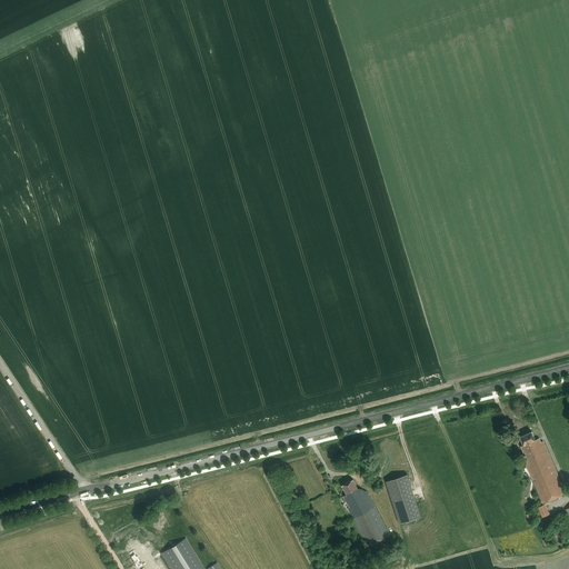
[(543,503),(566,493),(542,441),(541,442),(539,438),(536,439),(531,431),(520,437),(523,445),(521,446),(525,453),(522,453),(526,461),(525,461),(543,503)]
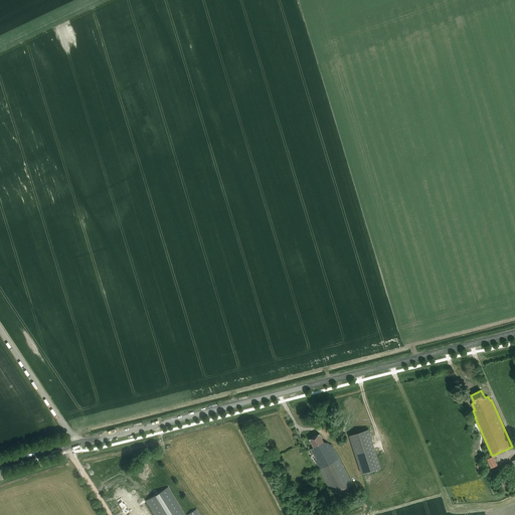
[(362,473),(380,467),(368,428),(349,435),(362,473)]
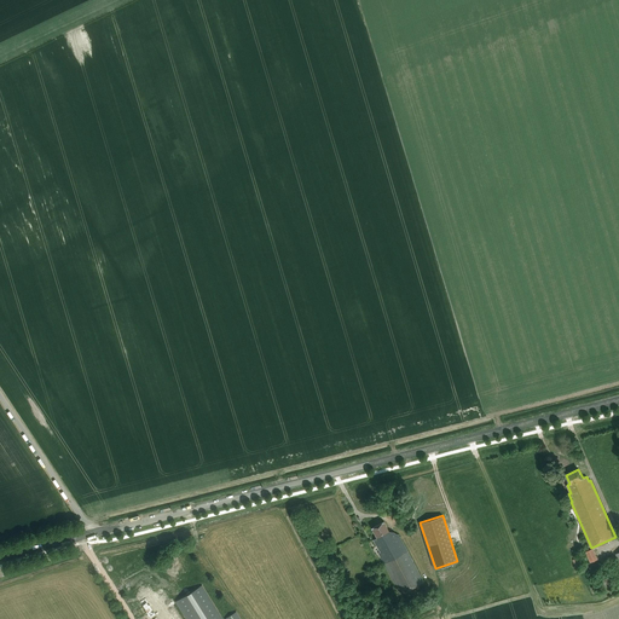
[(401,595),(424,582),(399,534),(397,534),(395,533),(389,531),(385,521),(372,528),(377,538),(374,539),(381,551),(379,553),(401,595)]
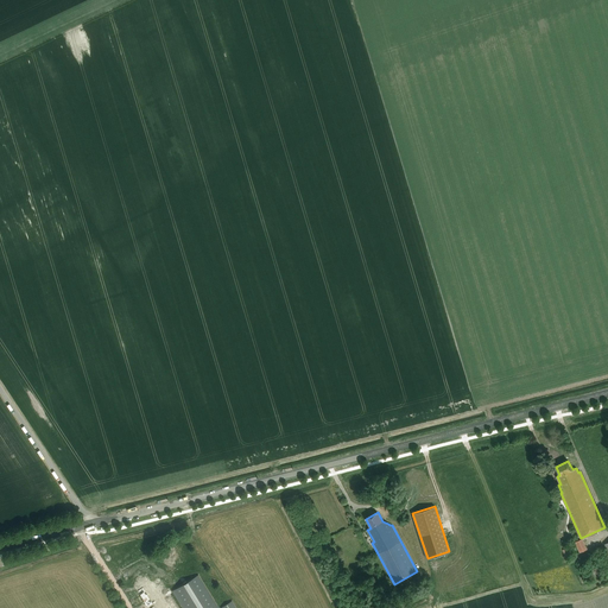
[(587,549),(582,539),(575,542),(580,552),(587,549)]
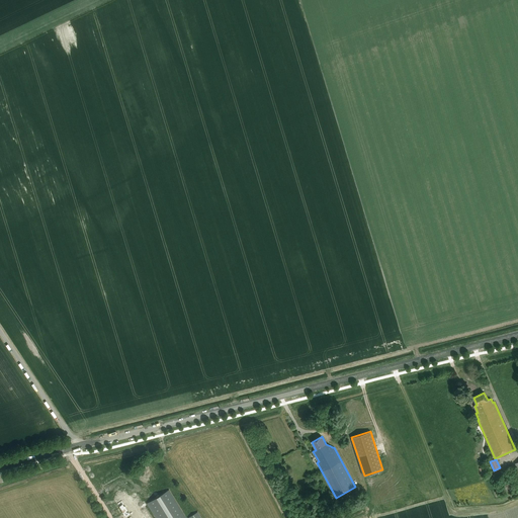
[(488,473),(484,466),(479,468),(482,476),(488,473)]
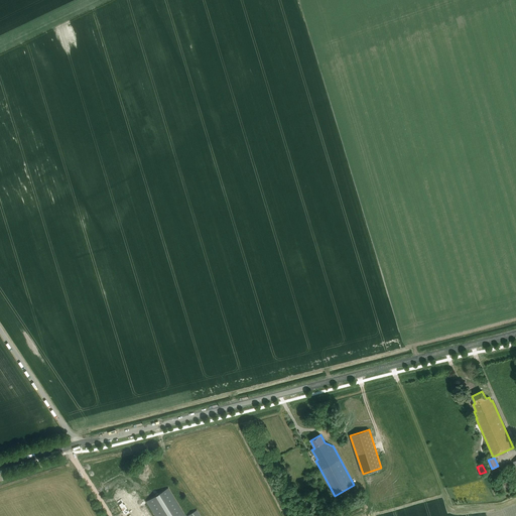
[(185,515),(168,488),(146,502),(155,515),(185,515)]
